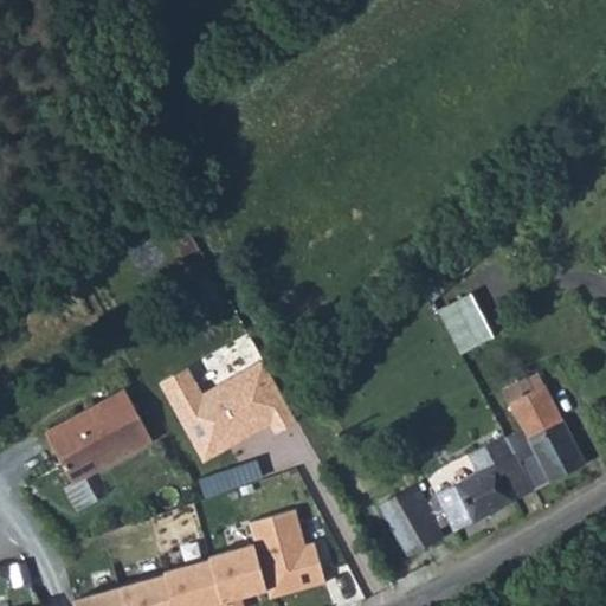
[(471,292),(439,310),(462,354),(494,335),(471,292)]
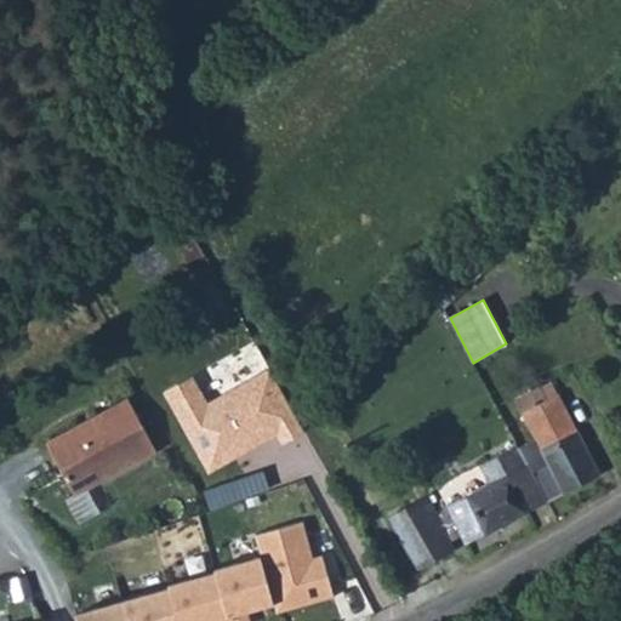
[(199,372),(166,388),(209,472),(280,434),(285,444),(306,432),(274,369),(215,399),(199,372)]
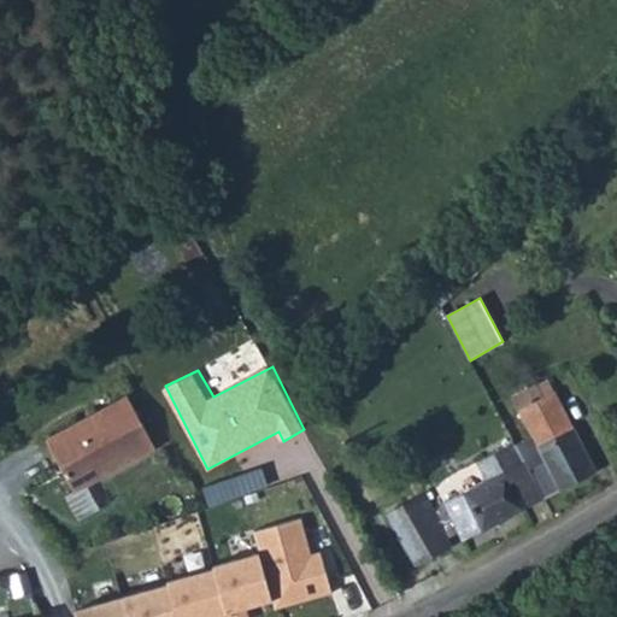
[(522,456),(546,498),(597,471),(548,378),(512,397),(533,436),(516,445),(522,456)]
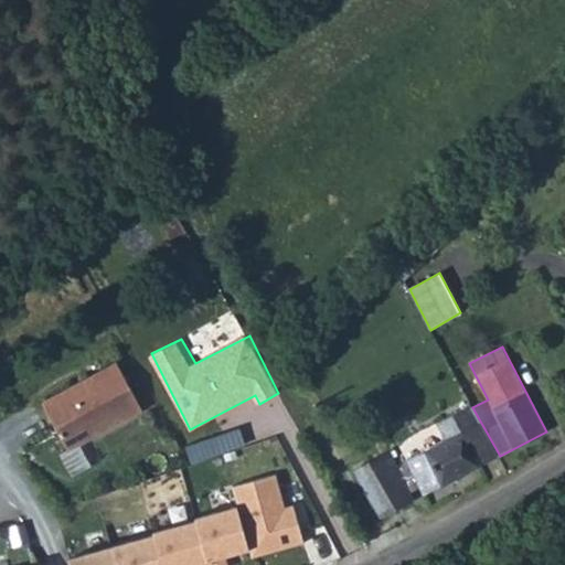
[(44,402),(70,449),(141,409),(117,363),(44,402)]
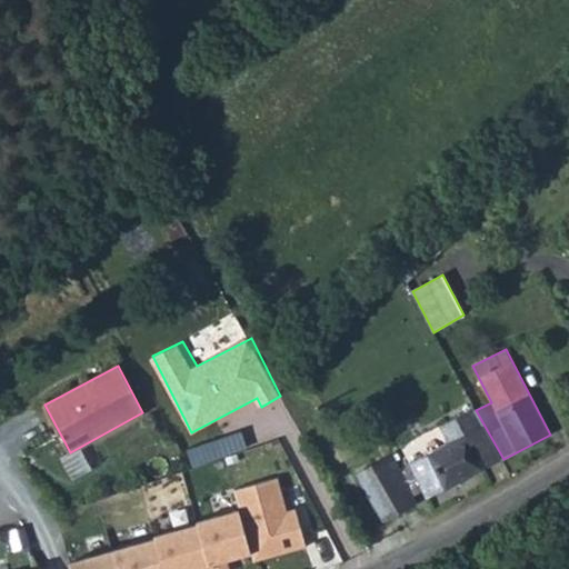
[(427,498),(503,459),(481,420),(478,421),(472,411),(441,427),(450,443),(410,462),(411,466),(405,470),(403,470),(402,471),(401,473),(401,475),(392,456),(357,473),(383,520),(416,503),(408,489),(420,482),(427,498)]
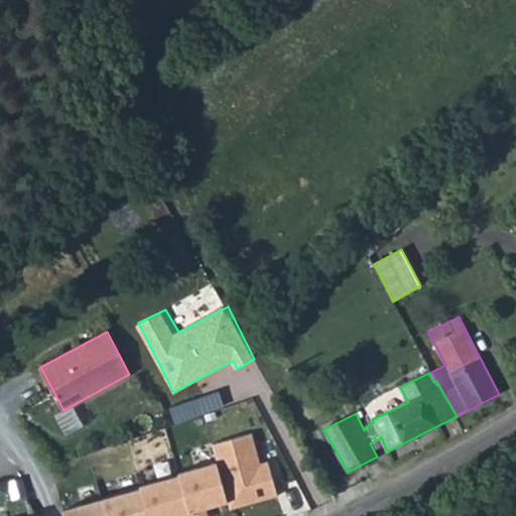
[(268,466),(260,468),(253,437),(212,447),(215,462),(228,510),(268,500),(276,498),(268,466)]
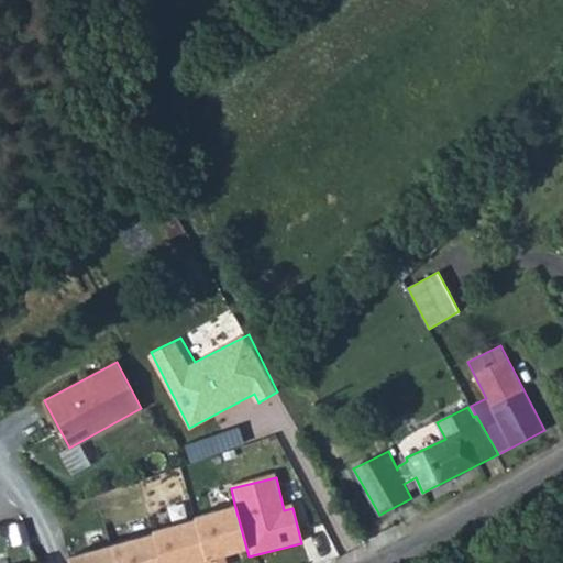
[(150,534),(70,554),(72,562),(221,562),(249,556),(234,504),(194,515),(194,518),(148,530),(150,534)]
